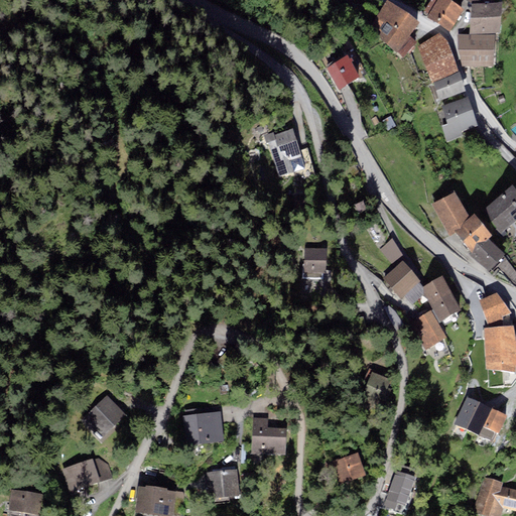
[(353,11),(354,0),(341,0),(340,9),(353,11)]
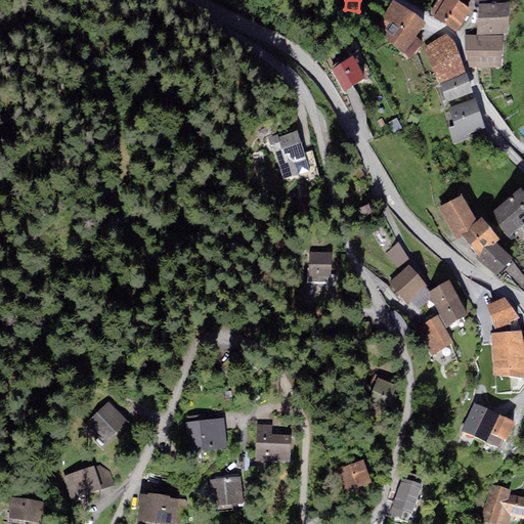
[(434,20),(456,35),(471,14),(448,0),(435,0),(438,2),(430,13),(436,17),(434,20)]
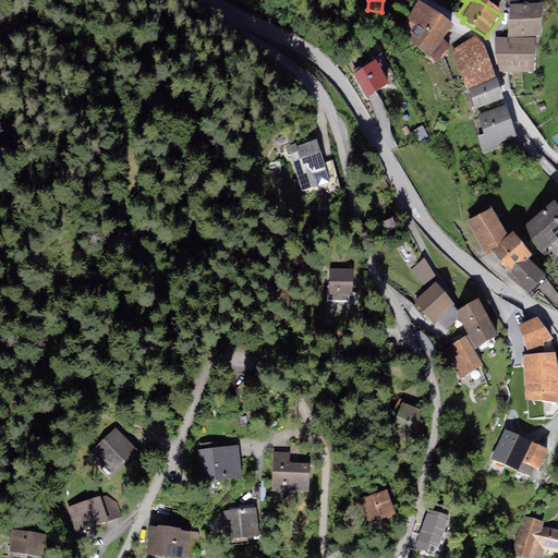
[(499,0),(510,8),(508,39),(541,41),(543,9),(520,8),(519,0),(499,0)]
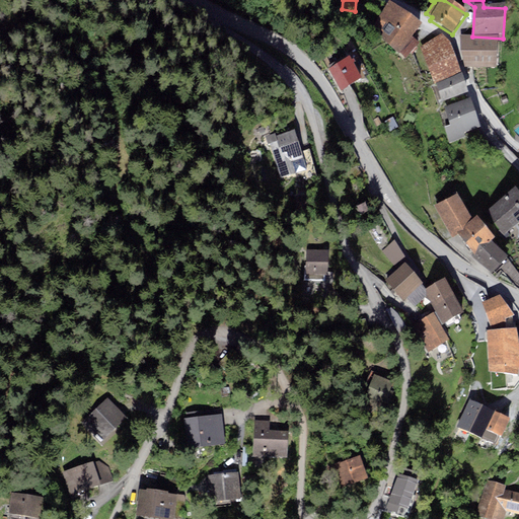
[(422,28),(389,5),(370,30),(399,55),(400,54),(405,61),(420,47),(413,40),(422,28)]
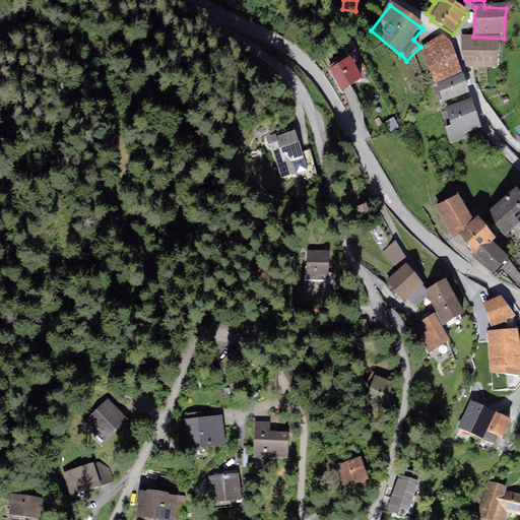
[(443,37),(420,49),(435,84),(462,75),(451,46),(443,37)]
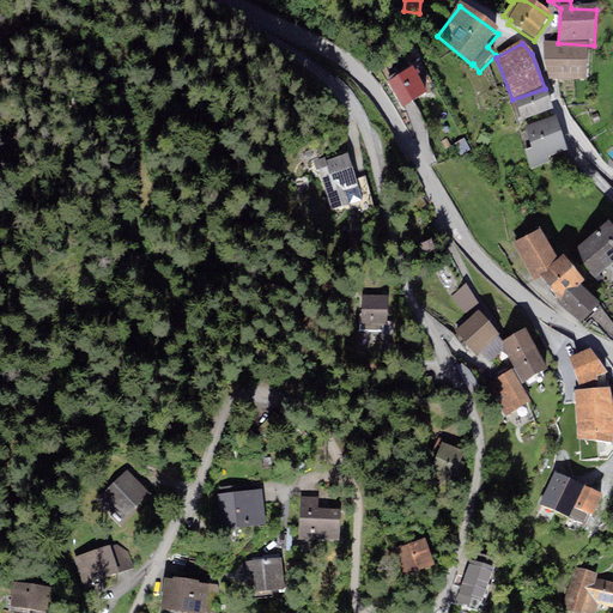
[(588,48),(544,43),(544,64),(548,82),(587,85),(588,48)]
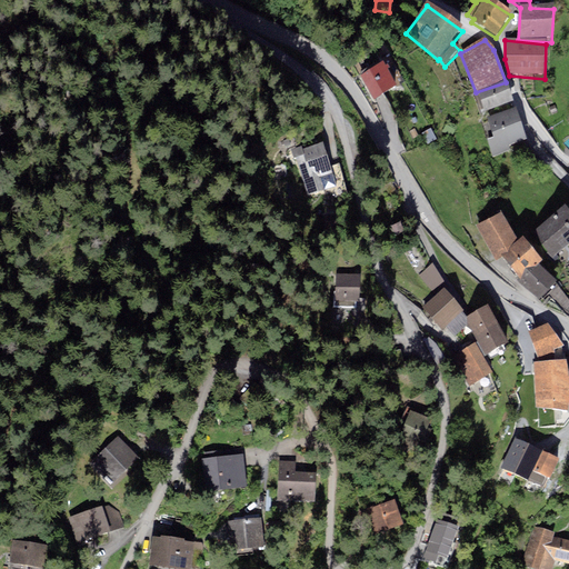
[(383,67),(360,78),(373,102),(396,91),(383,67)]
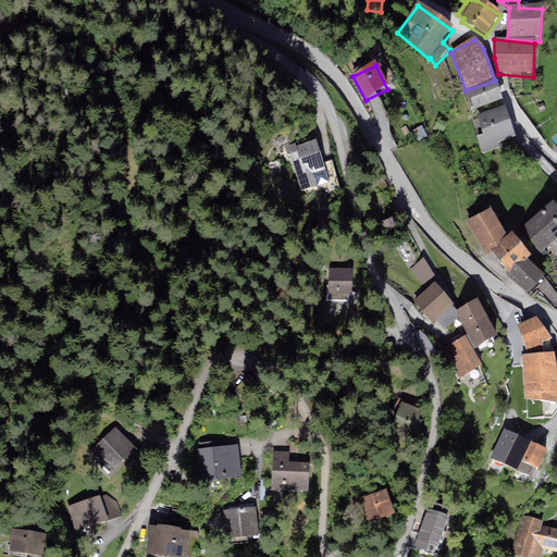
[(468,90),(473,111),(502,103),(495,83),(468,90)]
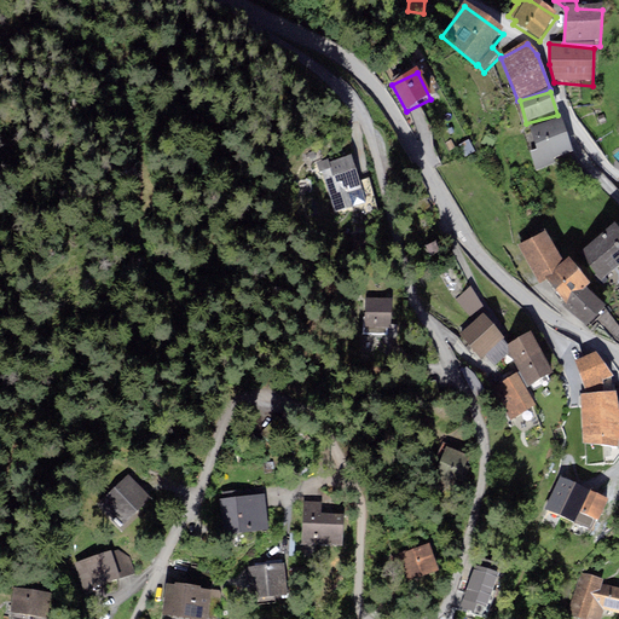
[(573,156),(562,120),(531,129),(537,151),(531,154),(536,172),(556,166),(555,162),(573,156)]
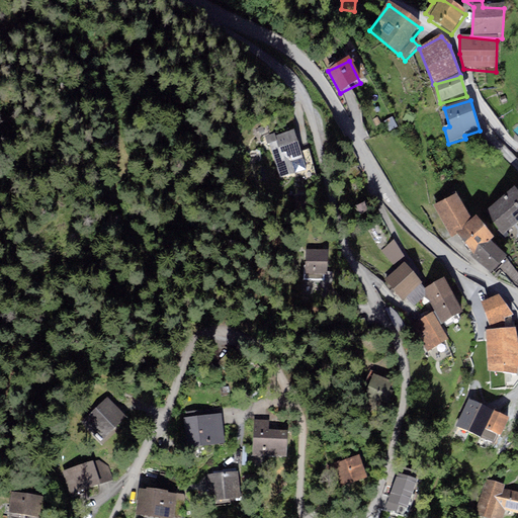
[(398,130),(392,118),(383,122),(389,134),(398,130)]
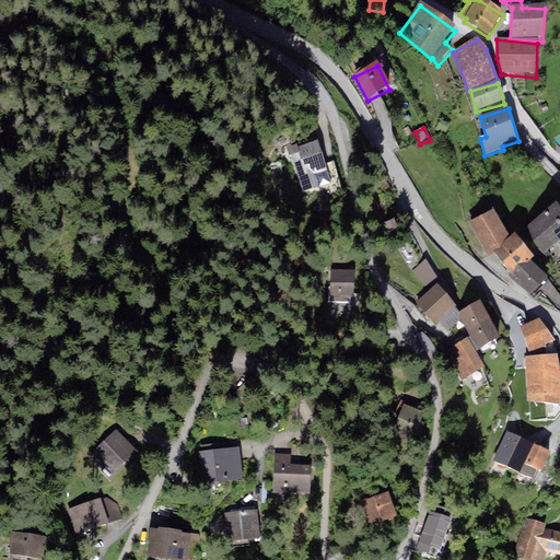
[(330,183),(317,141),(298,148),(296,144),(287,148),(289,155),(290,155),(302,193),(330,183)]
